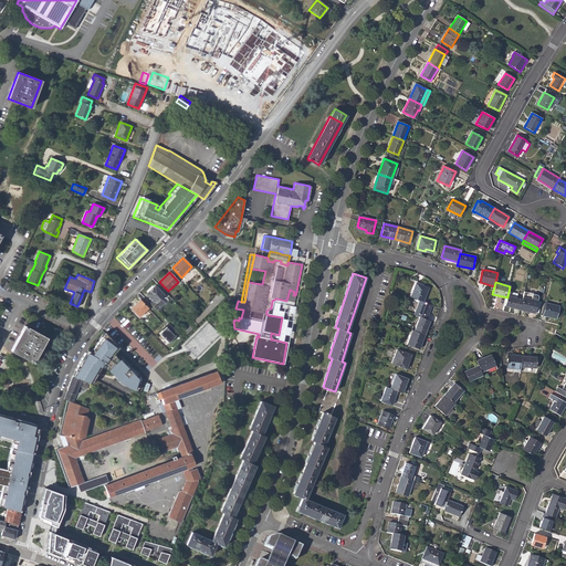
[(416,283),(410,296),(417,300),(420,301),(423,302),(429,287),(416,283)]
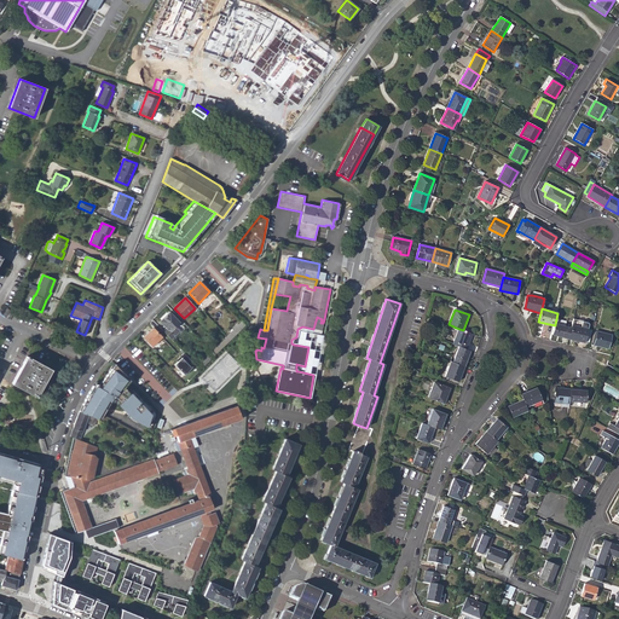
[(180,323),(169,312),(160,322),(166,328),(162,330),(172,340),(174,341),(177,339),(174,336),(180,331),(175,327),(180,323)]
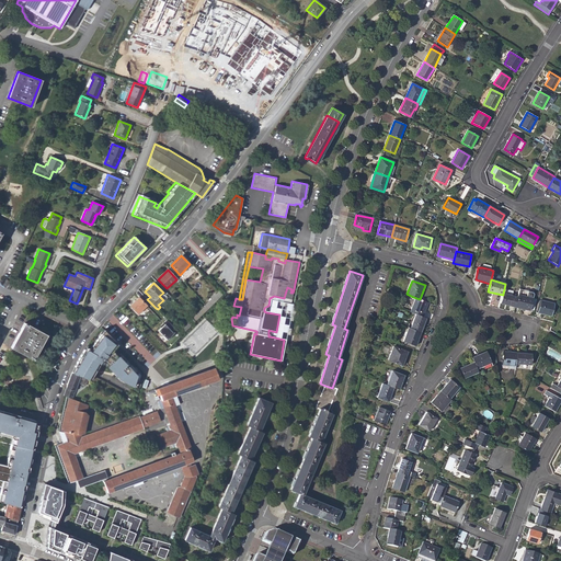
[(274,296),(270,298),(290,302),(293,293),(290,293),(292,289),(287,287),(284,298),(274,296)]
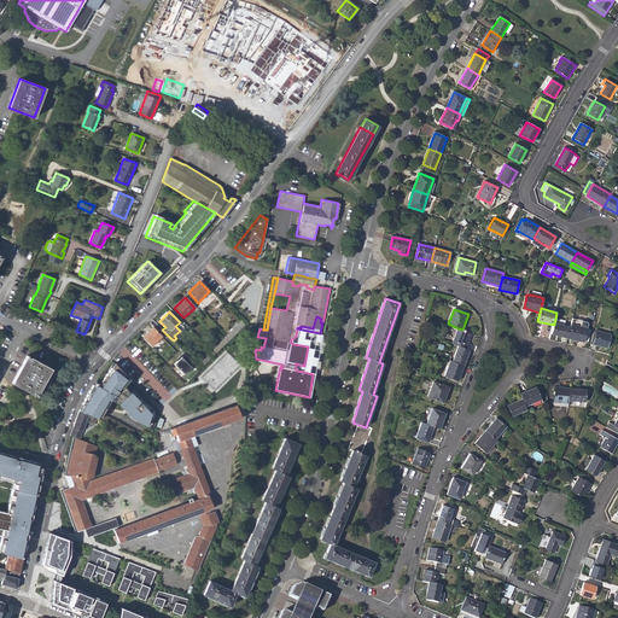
[(570,327),(567,338),(583,342),(584,339),(587,328),(583,327),(584,321),(572,319),(570,327)]
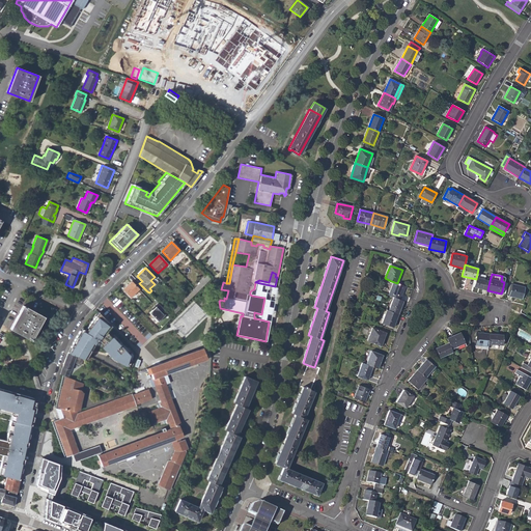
[(197,291),(211,279),(207,276),(194,288),(195,289),(197,291)]
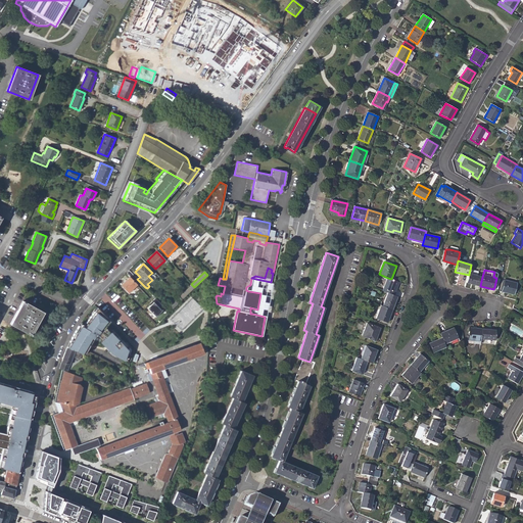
[(467,283),(480,286),(482,277),(477,276),(469,274),(469,275),(467,283)]
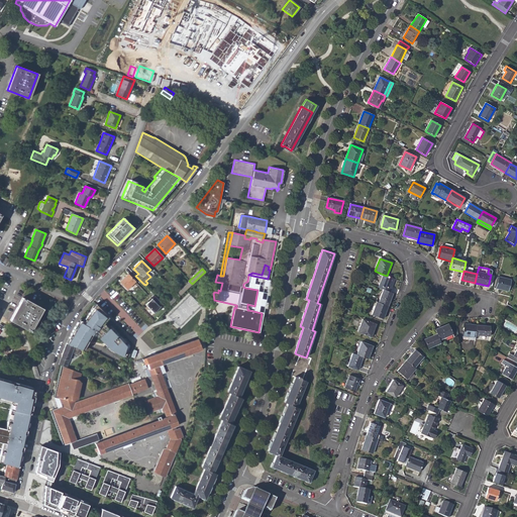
[(120,282),(127,290),(135,282),(128,274),(120,282)]
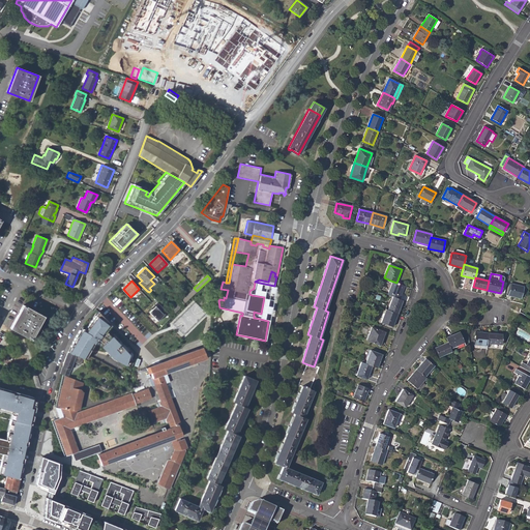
[(400,299),(405,286),(396,283),(393,282),(388,294),(392,296),(400,299)]
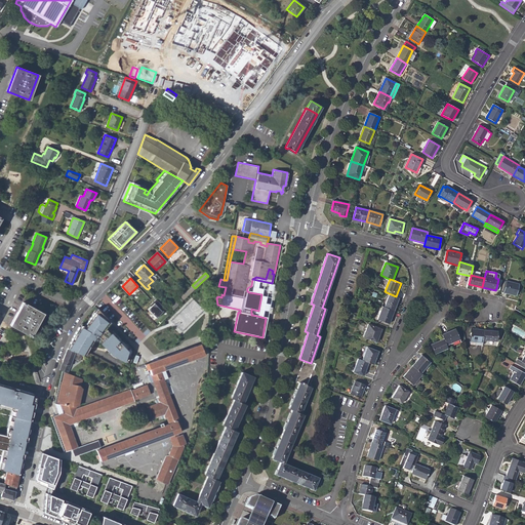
[(503,292),(516,295),(519,284),(507,281),(503,292)]
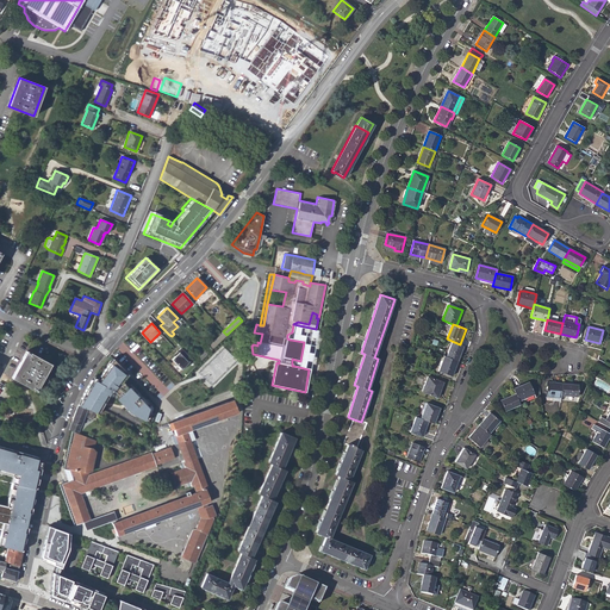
[(212,350),(226,335),(224,332),(209,347),(212,350)]
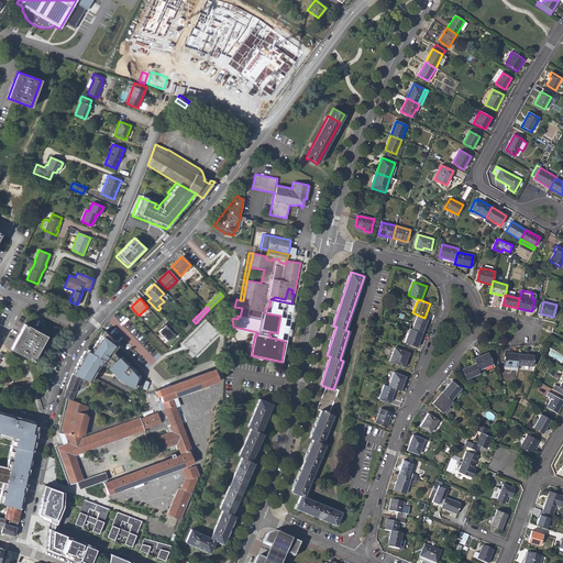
[(205,330),(212,319),(206,313),(197,326),(205,330)]
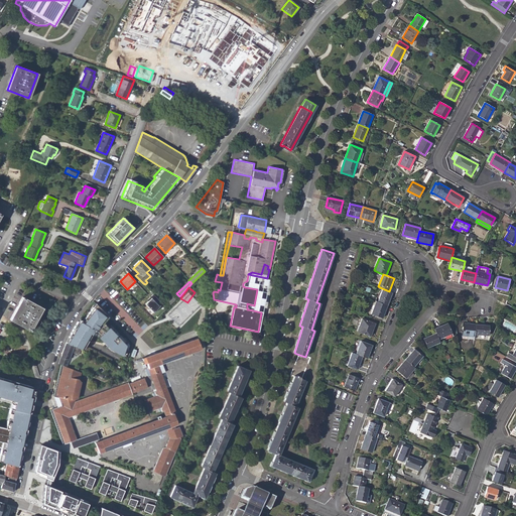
[(382,288),(377,301),(387,305),(392,292),(389,291),(382,288)]
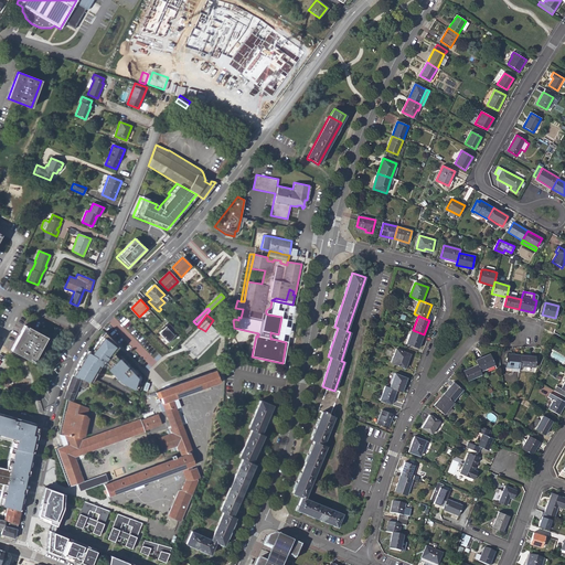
[(189,323),(179,333),(183,338),(196,324),(193,321),(190,317),(187,320),(189,323)]
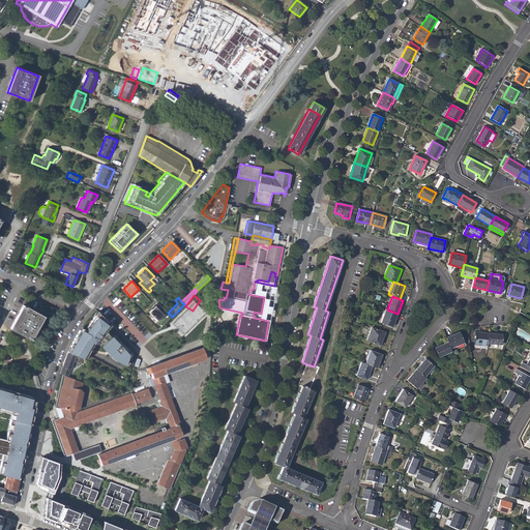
[(158,302),(149,312),(158,321),(168,312),(158,302)]
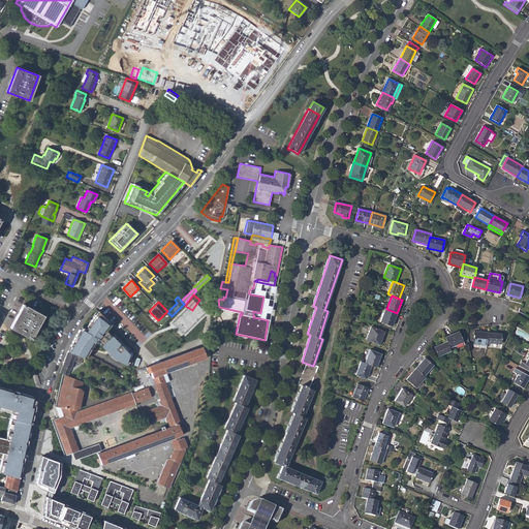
[(10,328),(31,339),(43,316),(22,304),(10,328)]
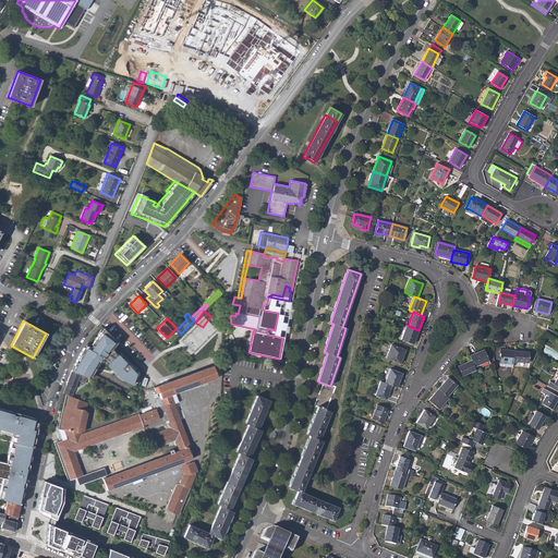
[(191,336),(197,329),(193,324),(185,330),(191,336)]
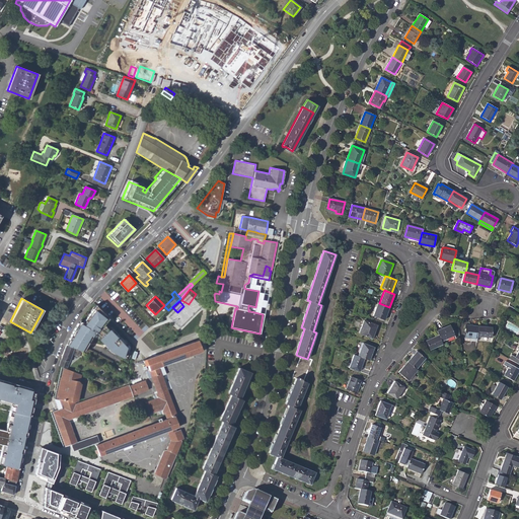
[(384,320),(386,315),(385,314),(386,311),(387,311),(389,307),(379,303),(378,302),(373,315),(384,320)]
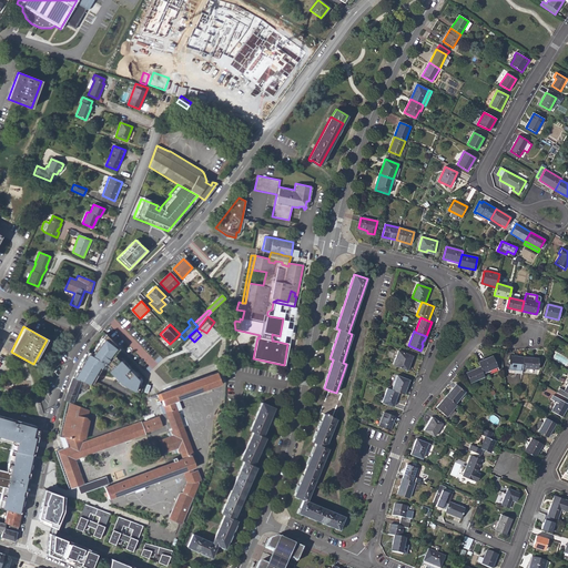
[(139,391),(143,379),(122,358),(121,358),(113,353),(118,347),(107,335),(103,340),(102,338),(93,350),(94,351),(92,354),(87,351),(75,371),(72,377),(81,381),(89,385),(91,386),(94,381),(101,368),(103,369),(105,366),(114,375),(113,376),(121,384),(134,391),(135,389),(139,391)]
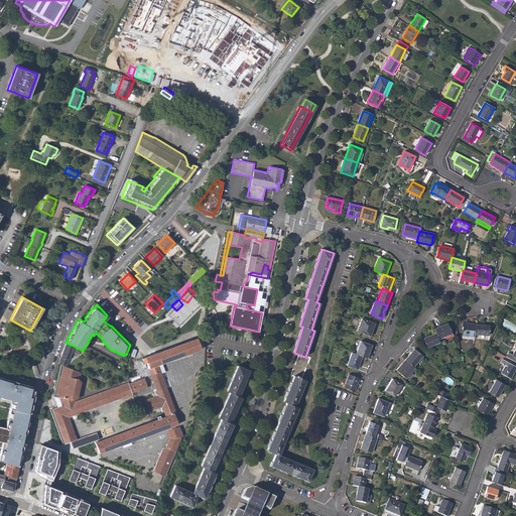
[(357,332),(368,336),(370,331),(372,332),(375,324),(362,318),(357,332)]
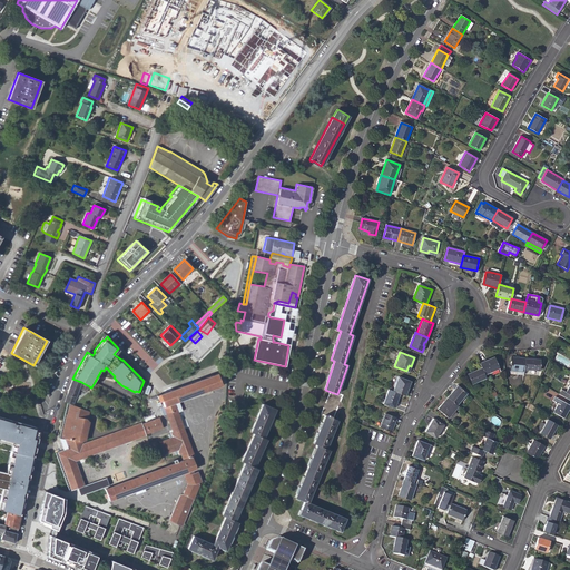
[(494,356),(479,363),(481,367),(484,374),(499,367),(494,356)]
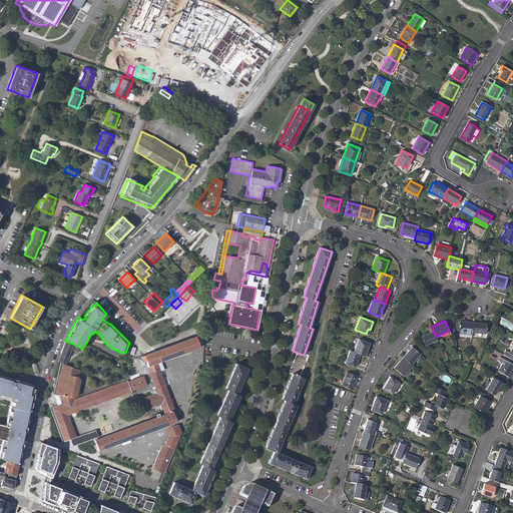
[(459,334),(471,335),(471,332),(472,323),(460,321),(459,334)]
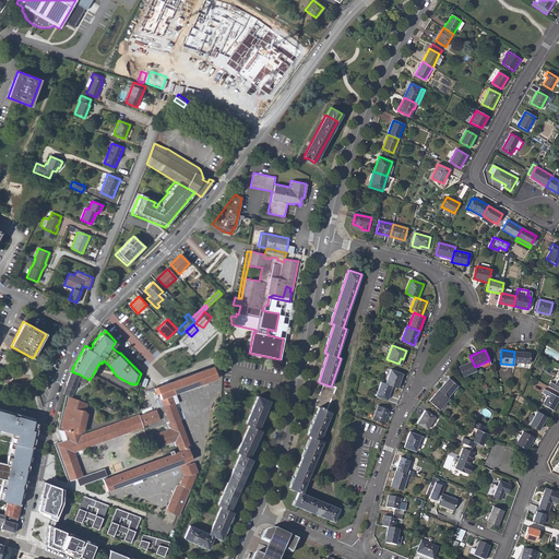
[(530,353),(514,352),(513,361),(528,363),(530,353)]
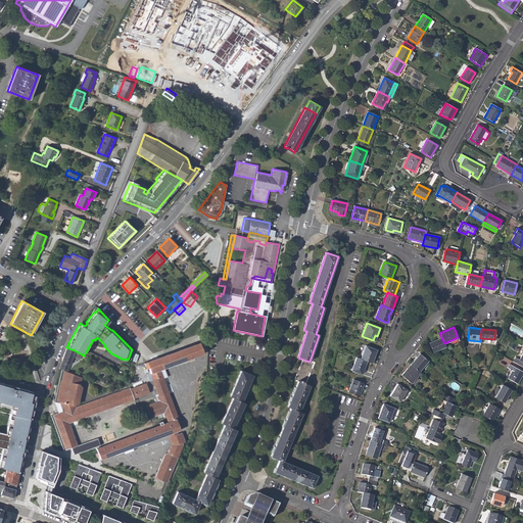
[(433,352),(445,346),(444,343),(441,337),(429,343),(433,352)]
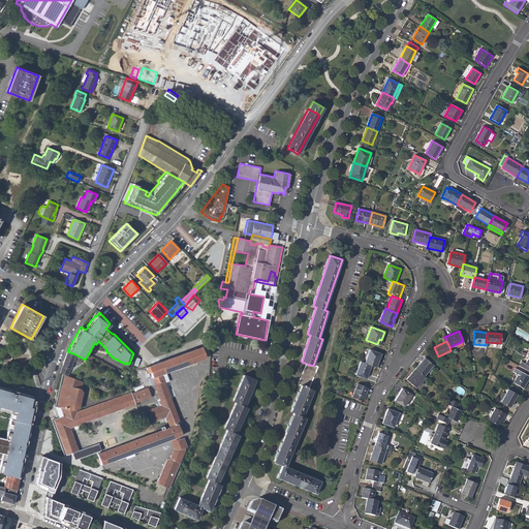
[(101,465),(170,439),(179,436),(182,435),(179,424),(180,424),(162,374),(206,358),(201,346),(177,355),(148,366),(153,378),(149,379),(151,386),(155,384),(160,401),(157,402),(157,403),(155,404),(157,407),(149,410),(153,422),(161,418),(162,423),(163,422),(164,423),(167,421),(170,427),(97,454),(101,465)]
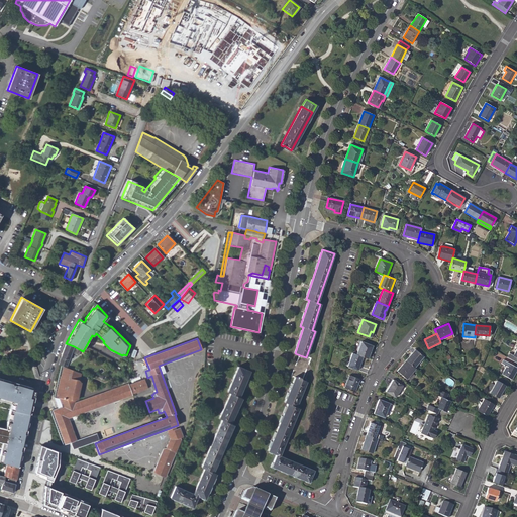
[(369,351),(370,352),(373,345),(362,341),(356,354),(362,356),(363,356),(366,358),(369,351)]
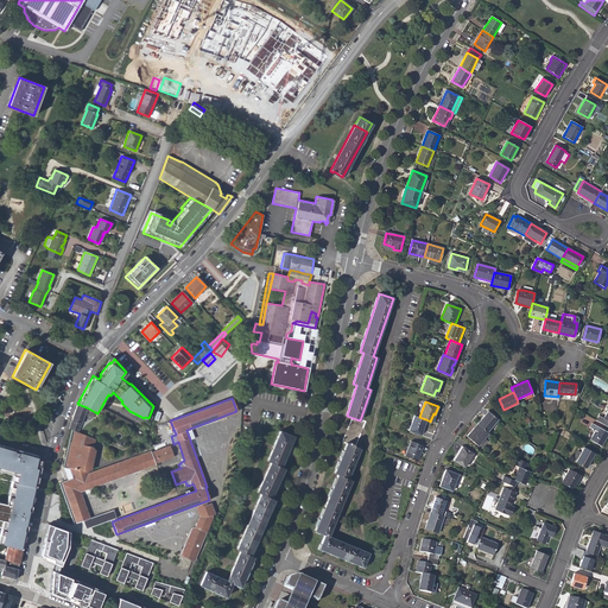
[(77,432),(84,415),(92,419),(95,412),(87,407),(77,404),(68,429),(70,429),(75,431),(77,432)]
